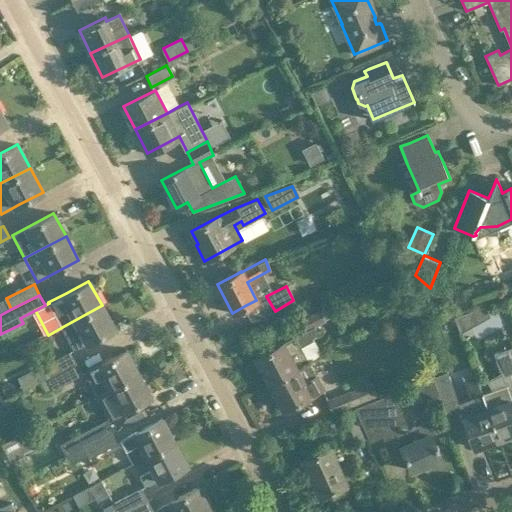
[(115,328),(102,305),(62,327),(75,349),(115,328)]
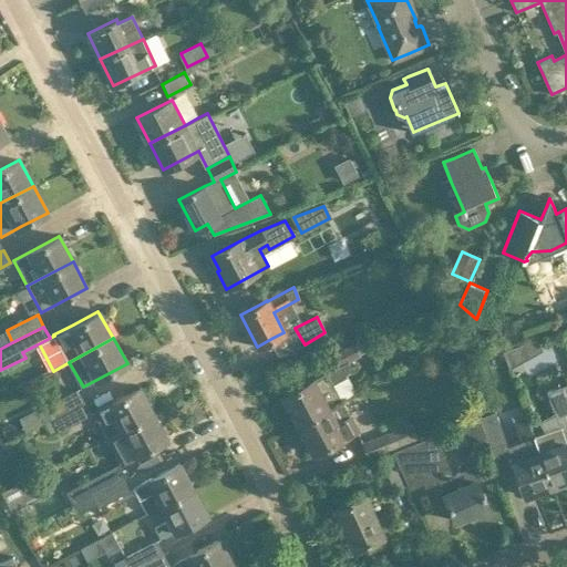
[(507,350),(516,377),(543,367),(534,340),(507,350)]
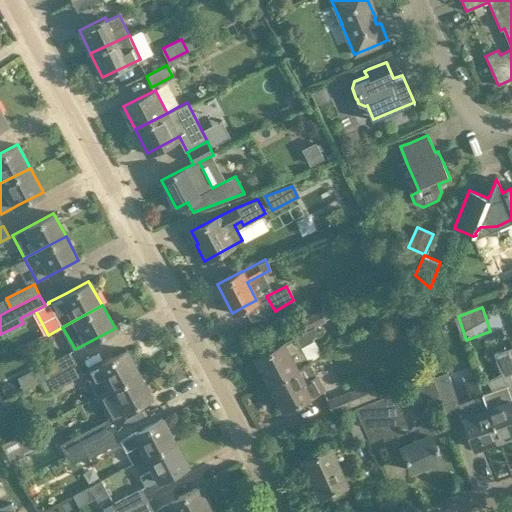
[(319,311),(296,323),(300,332),(324,320),(319,311)]
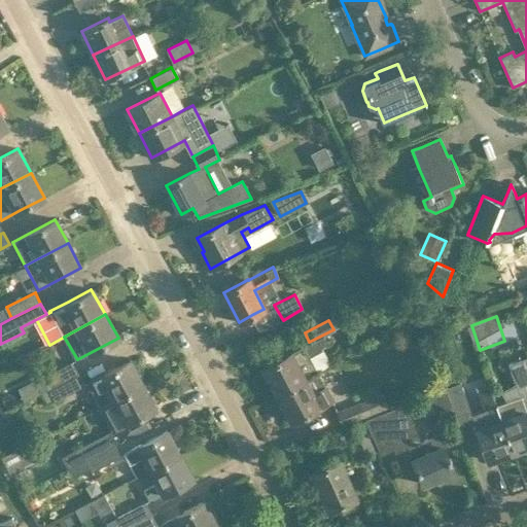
[(283,356),(264,367),(278,394),(305,380),(318,374),(311,360),(321,347),(326,341),(323,336),(304,346),(290,353),(283,356)]
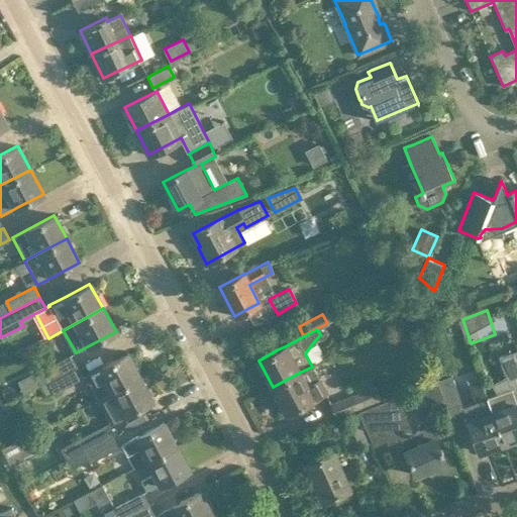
[(516,384),(516,363),(513,351),(498,356),(506,378),(491,384),(495,395),(487,398),(503,442),(516,437),(516,403),(515,398),(514,399),(510,387),(516,384)]
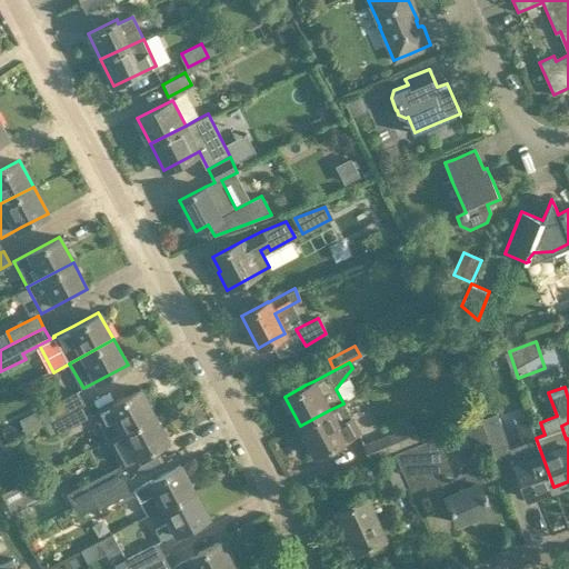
[(113,402),(93,412),(107,438),(122,431),(153,415),(140,389),(113,402)]
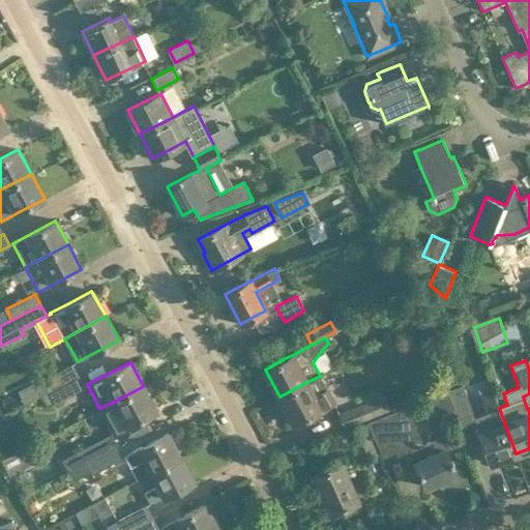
[(78,376),(71,364),(43,379),(50,390),(78,376)]
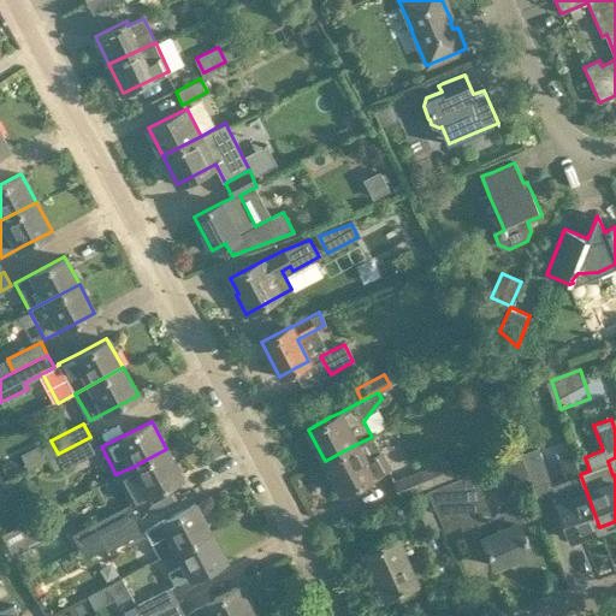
[(58,454),(65,467),(98,450),(90,437),(58,454)]
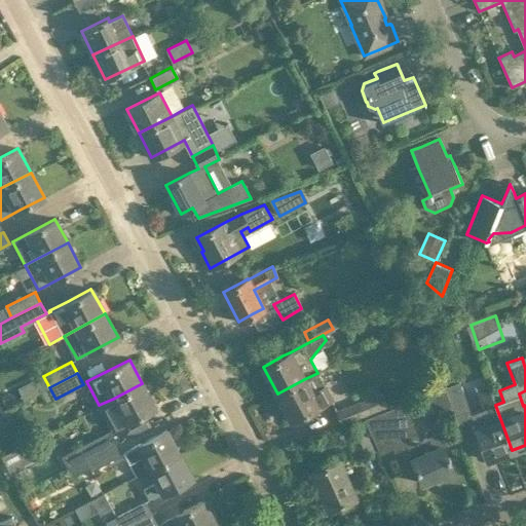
[(304,379),(277,393),(292,421),(311,410),(318,407),(318,406),(332,400),(317,373),(304,379)]
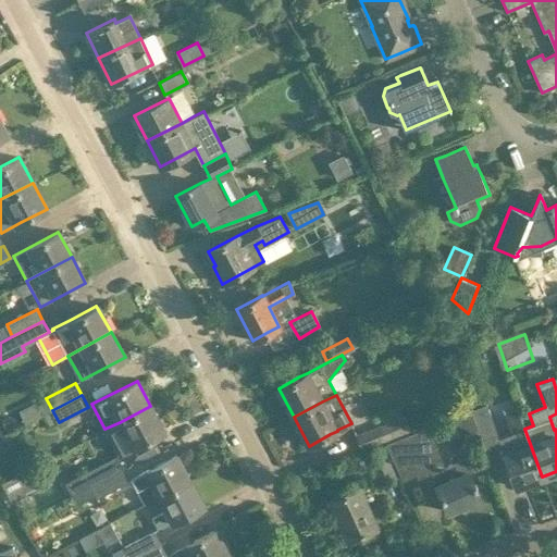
[(542,477),(524,429),(496,438),(484,404),(470,409),(489,459),(503,454),(515,486),(542,477)]
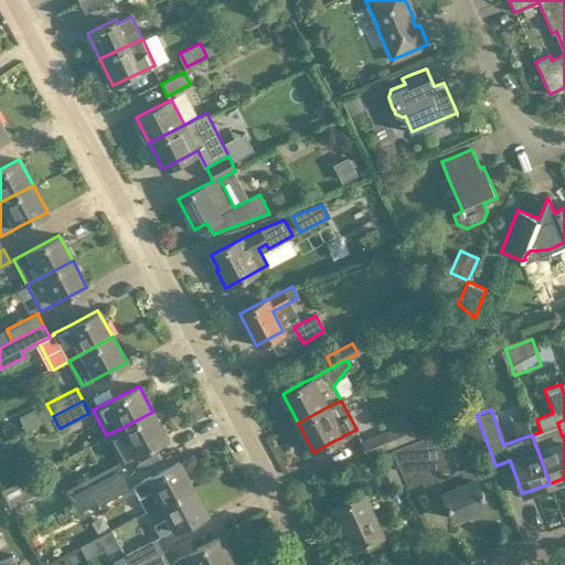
[(166,438),(152,412),(121,428),(106,435),(120,461),(116,464),(123,475),(141,465),(160,456),(153,444),(166,438)]
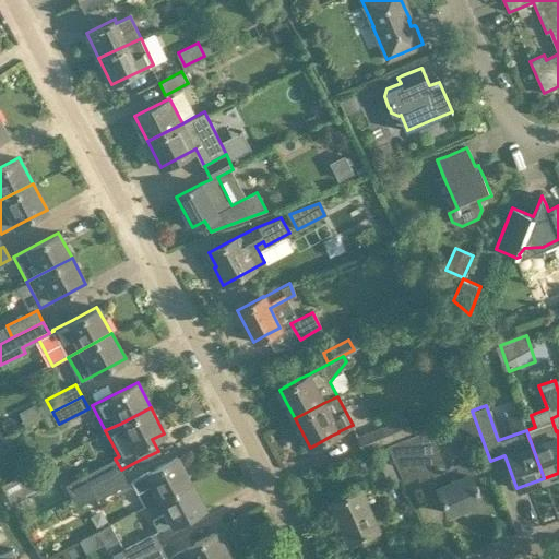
[(482,468),(476,454),(445,468),(437,448),(476,430),(468,412),(389,445),(403,479),(430,467),(438,486),(449,513),(482,499),(477,489),(478,488),(476,484),(475,485),(471,473),(482,468)]
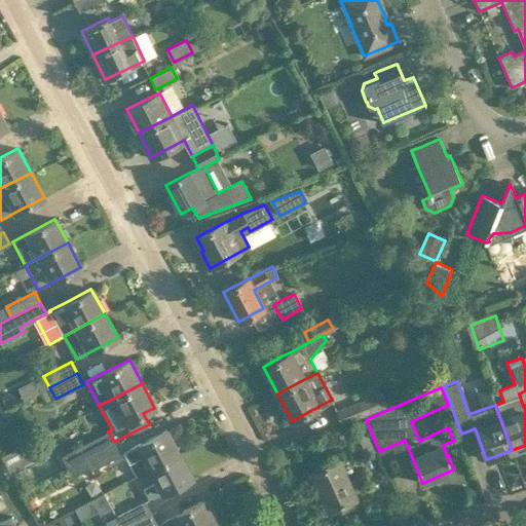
[(382,393),(337,412),(342,424),(387,405),(382,393)]
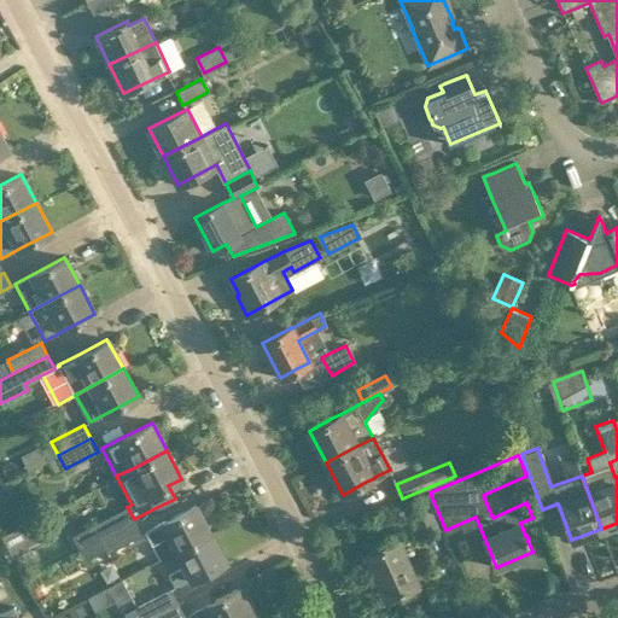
[(439,530),(424,495),(406,502),(420,538),(439,530)]
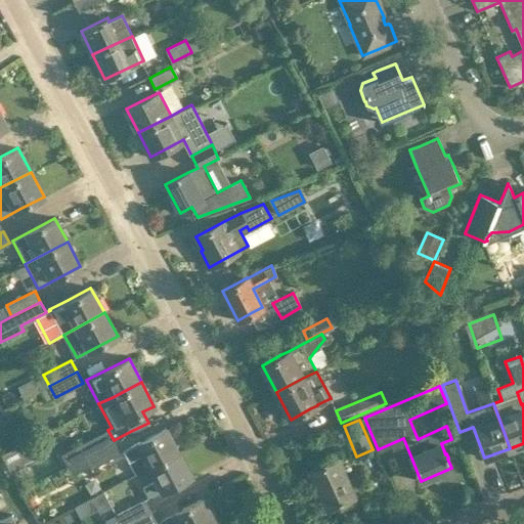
[(123,449),(129,462),(135,474),(149,467),(178,452),(166,428),(123,449)]
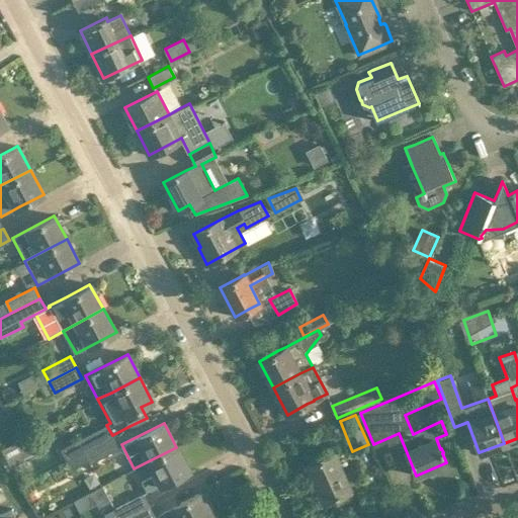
[(112,435),(106,425),(78,440),(72,443),(78,454),(84,451),(112,436),(112,435)]
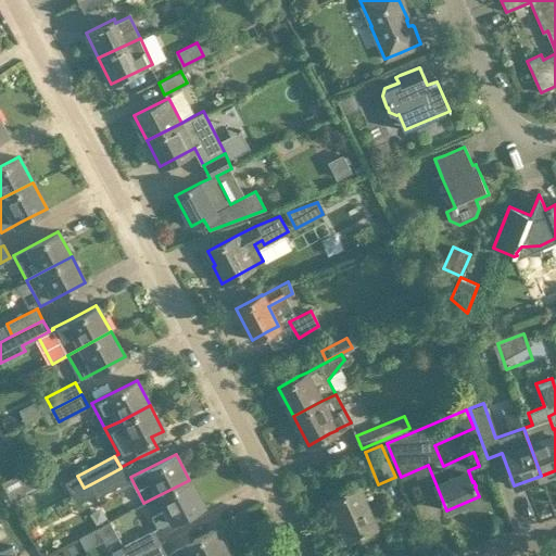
[(127,480),(121,468),(90,484),(97,496),(127,480)]
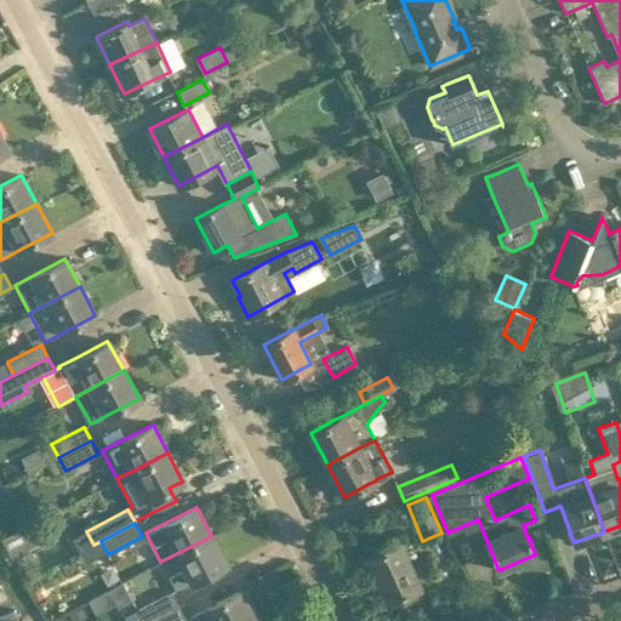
[(27,525),(1,539),(12,559),(29,551),(27,548),(36,542),(27,525)]
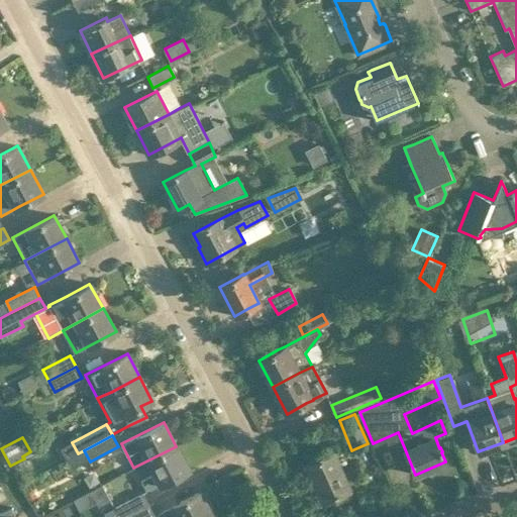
[(188,471),(176,446),(147,460),(153,473),(140,480),(146,492),(188,471)]
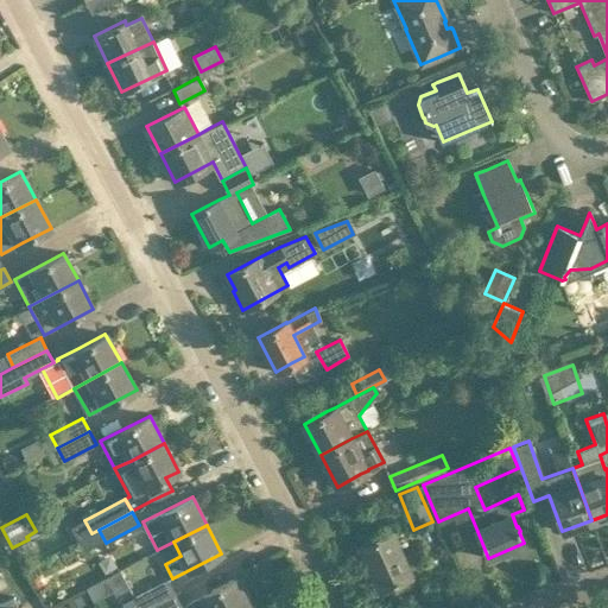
[(391,531),(380,536),(359,544),(378,588),(388,583),(393,594),(413,584),(410,574),(429,565),(422,550),(403,558),(391,531)]
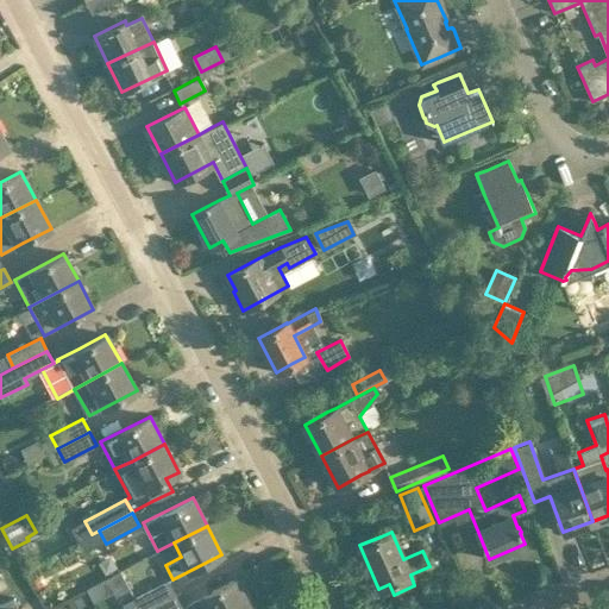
[(130,589),(120,571),(106,577),(115,596),(130,589)]
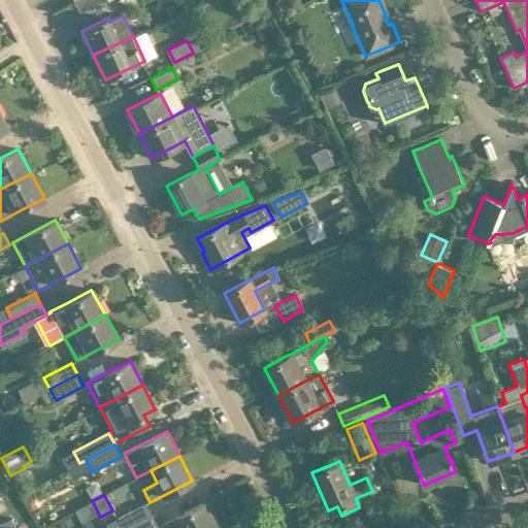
[(205,501),(186,512),(162,524),(164,527),(211,527),(218,525),(205,501)]
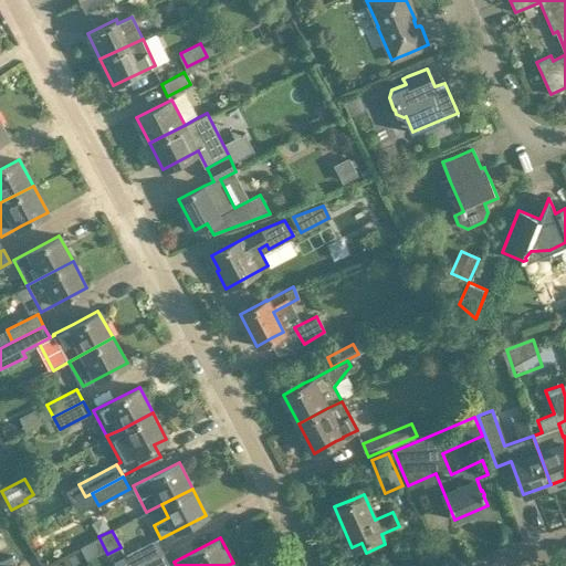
[(136,565),(163,553),(156,540),(125,556),(130,565),(136,565)]
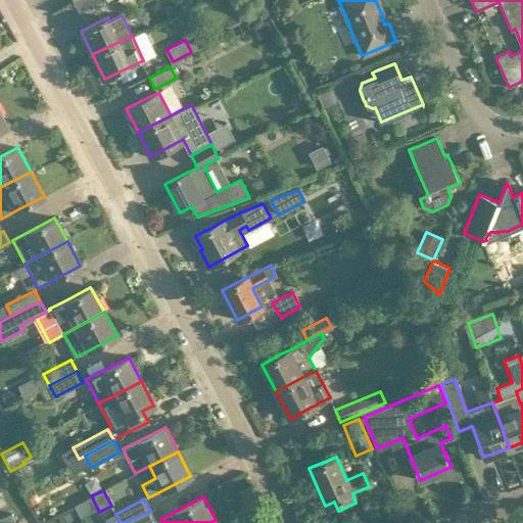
[(154,522),(156,522),(150,511),(126,522),(154,522)]
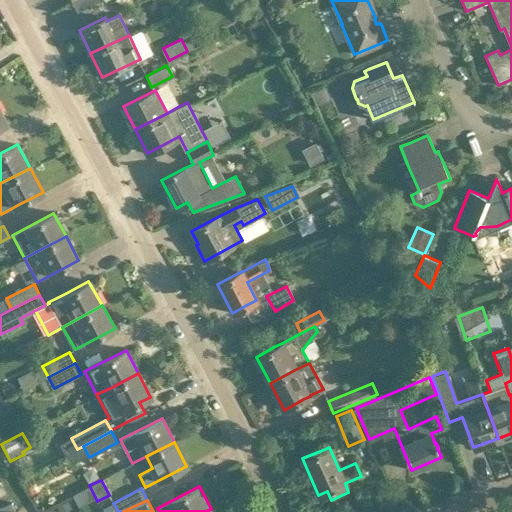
[(10,502),(0,507),(0,511),(19,511),(18,509),(15,511),(10,502)]
